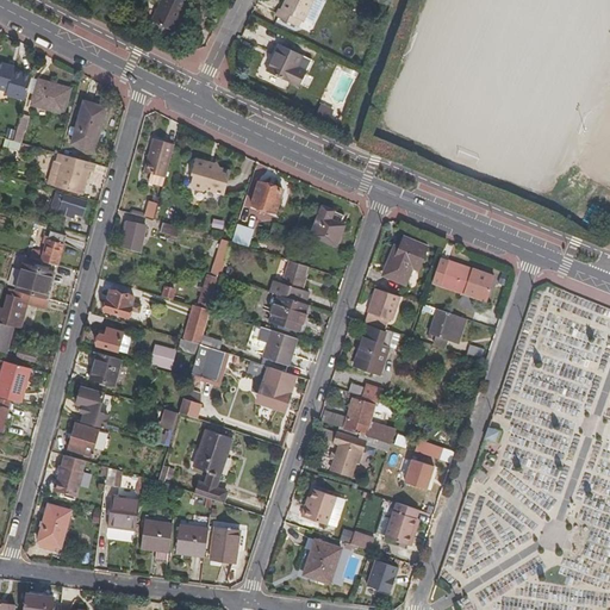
[(172,33),(186,4),(178,0),(160,0),(150,22),(172,33)]
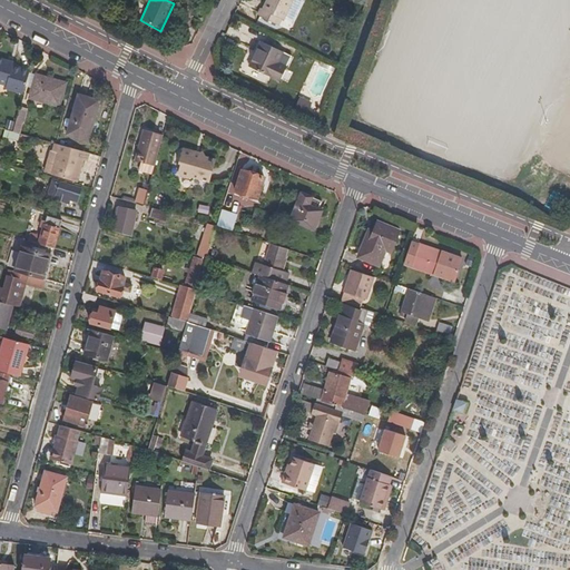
[(285,16),(293,0),(268,0),(265,6),(264,6),(259,12),(278,22),(282,16),(285,16)]
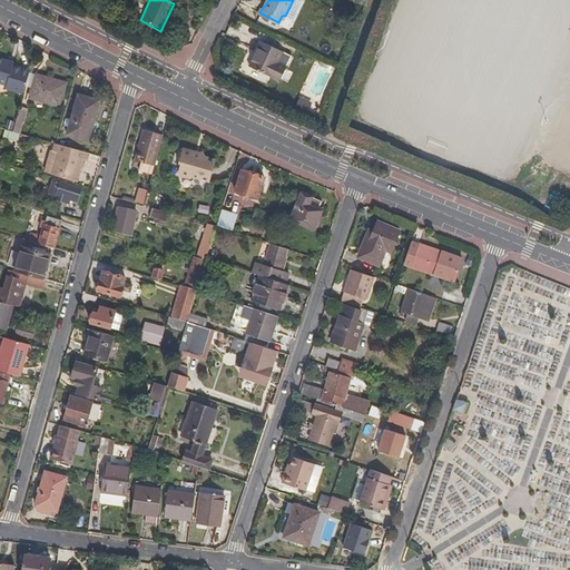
[(278,59),(284,49),(262,38),(249,64),(279,78),(286,64),(278,59)]
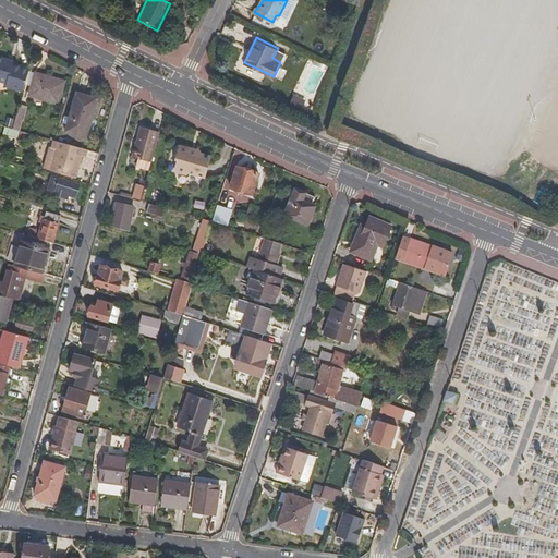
[(28,71),(29,69),(12,64),(4,62),(5,59),(0,57),(0,81),(7,83),(5,86),(23,91),(28,71)]
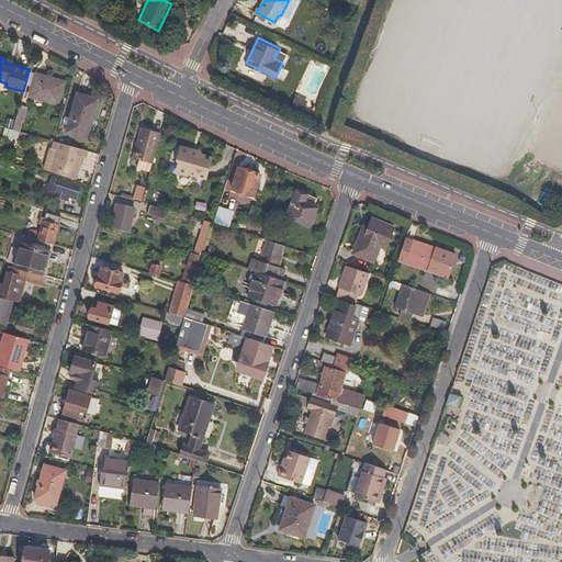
[(33,97),(40,75),(29,71),(23,91),(22,93),(33,97)]
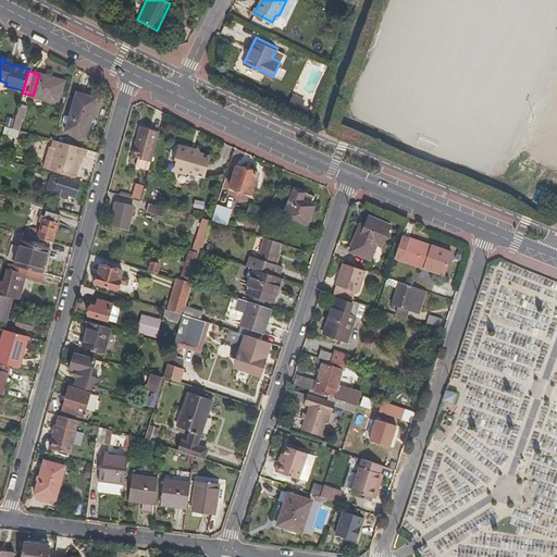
[(64,106),(71,83),(39,74),(33,96),(64,106)]
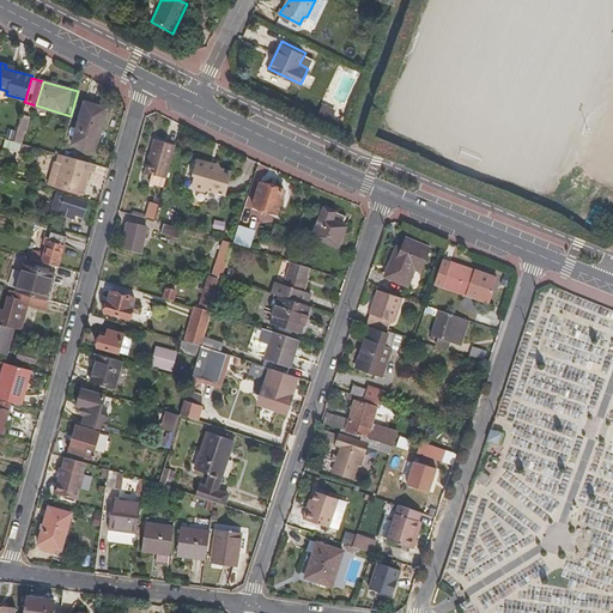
[(337,102),(323,96),(320,107),(333,113),(337,102)]
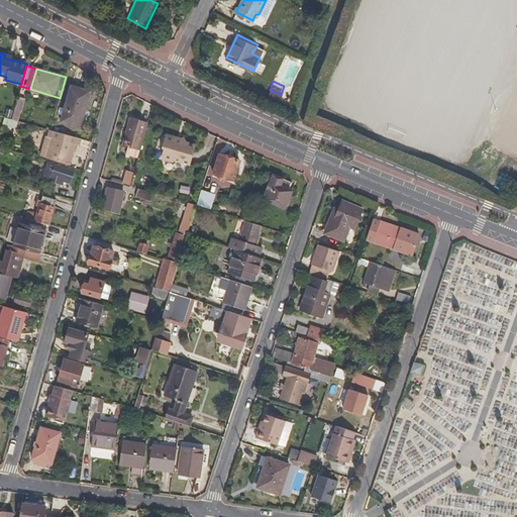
[(80,126),(90,90),(71,84),(61,120),(80,126)]
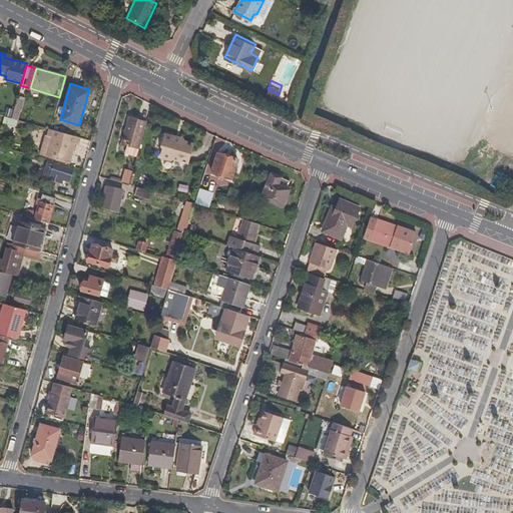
[(21,111),(25,97),(18,95),(14,109),(21,111)]
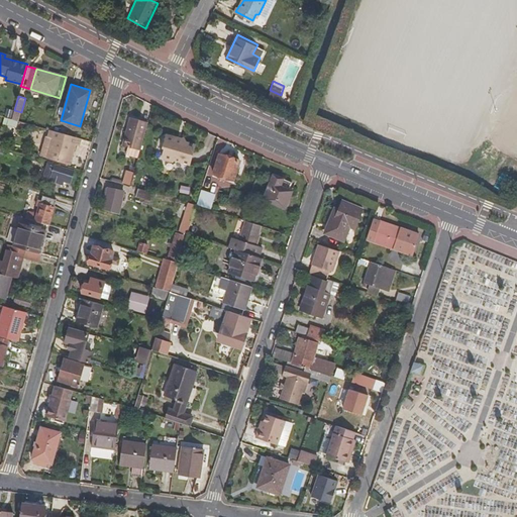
[(17,127),(18,120),(5,117),(3,124),(17,127)]
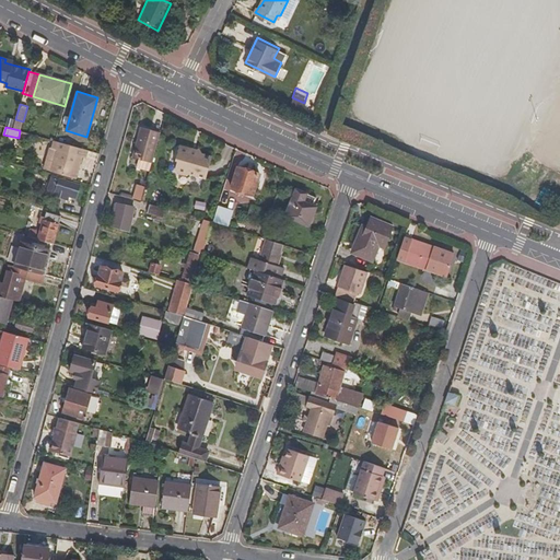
[(152,162),(161,132),(144,128),(141,142),(137,141),(132,156),(152,162)]
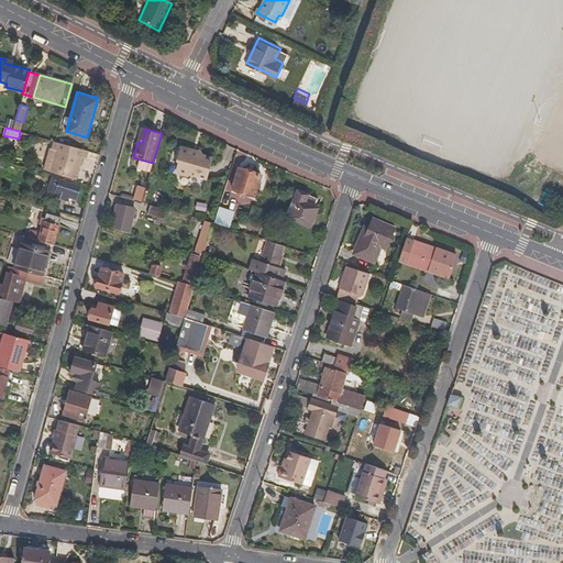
[(75,178),(80,157),(85,158),(87,151),(55,142),(53,141),(51,148),(57,151),(52,172),(75,178)]
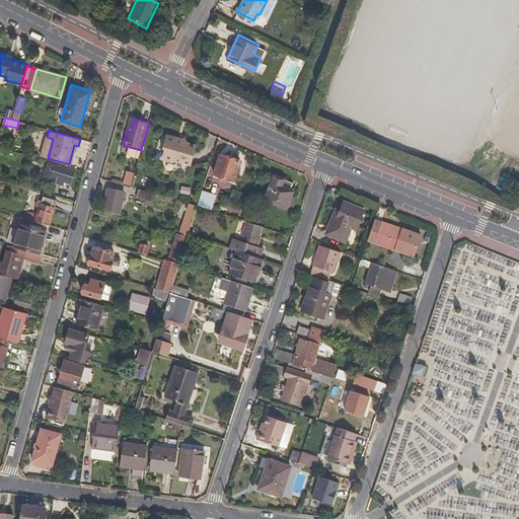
[(190,165),(196,145),(188,143),(184,138),(182,139),(166,135),(162,148),(164,149),(162,157),(164,160),(171,162),(174,160),(190,165)]
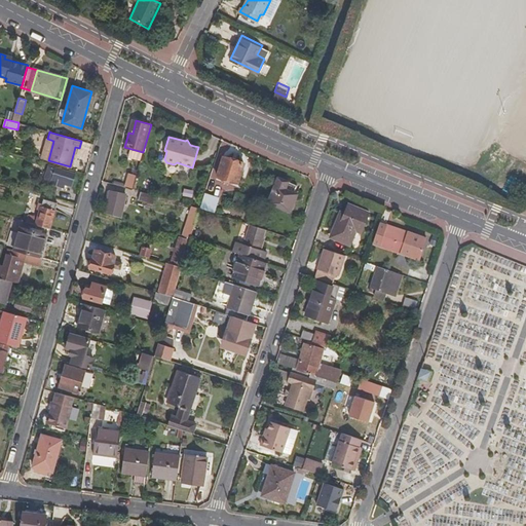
[(237,183),(243,163),(223,156),(217,177),(237,183)]
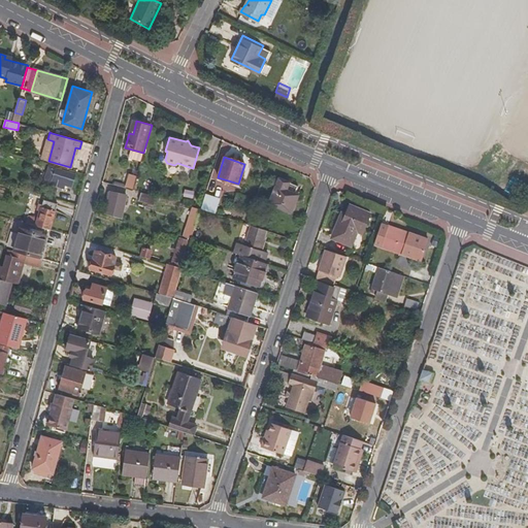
[(71,187),(75,173),(51,166),(46,183),(63,188),(64,188),(65,188),(65,185),(71,187)]
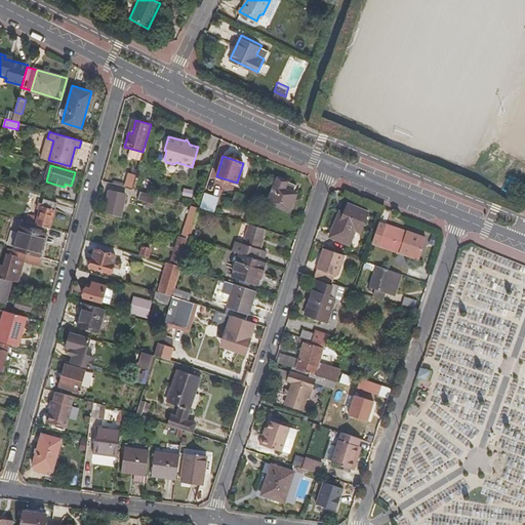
[(132,189),(136,173),(129,171),(125,184),(125,187),(132,189)]
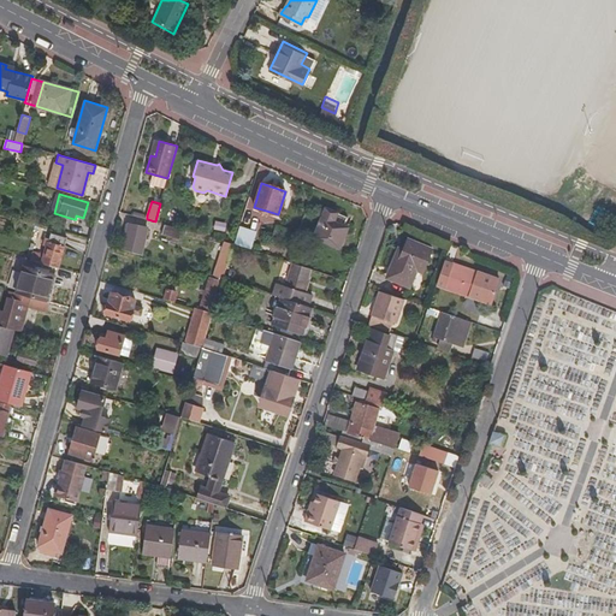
[(342,249),(348,229),(333,223),(336,214),(325,211),(314,241),(342,249)]
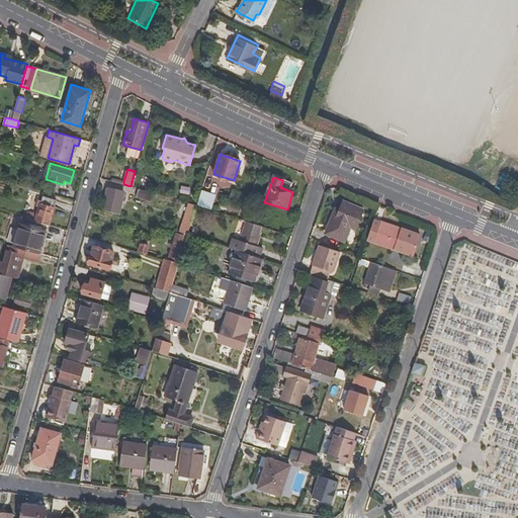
[(118,214),(124,191),(109,187),(103,209),(118,214)]
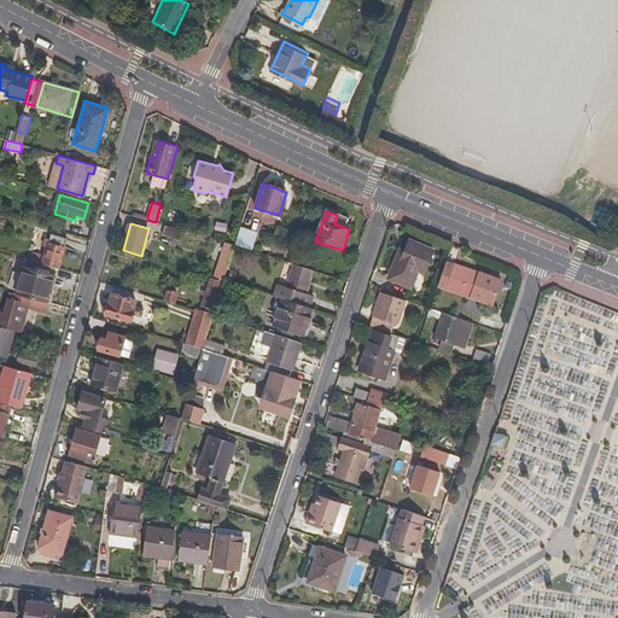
[(182,240),(185,231),(163,223),(161,233),(182,240)]
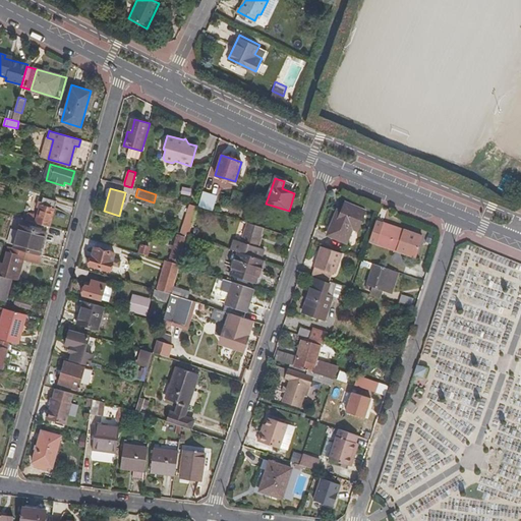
[(49,227),(57,200),(43,196),(37,216),(27,214),(25,220),(49,227)]
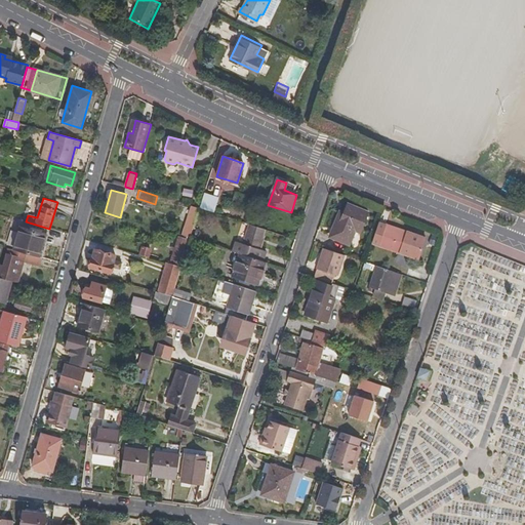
[(361,232),(368,212),(347,204),(344,213),(344,216),(338,214),(330,236),(350,244),(356,231),(361,232)]
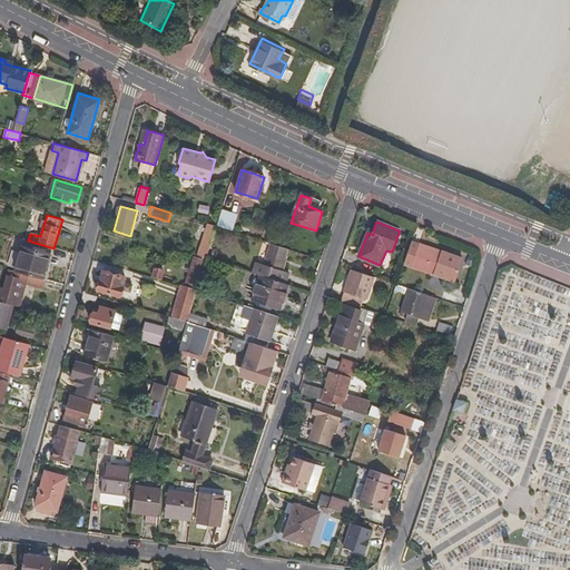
[(206,258),(210,243),(202,241),(197,255),(206,258)]
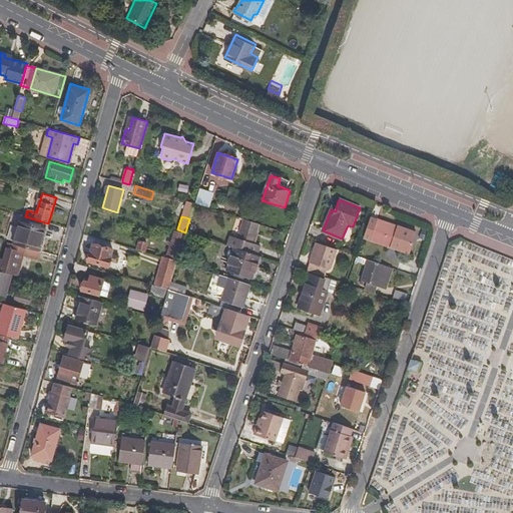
[(415,233),(395,226),(369,217),(363,237),(388,246),(408,253),(415,233)]
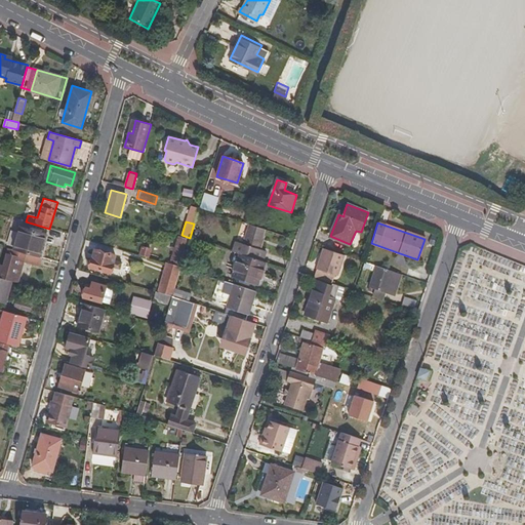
[(261,260),(265,250),(258,249),(265,229),(248,224),(242,244),(235,241),(232,251),(235,252),(240,253),(261,260)]
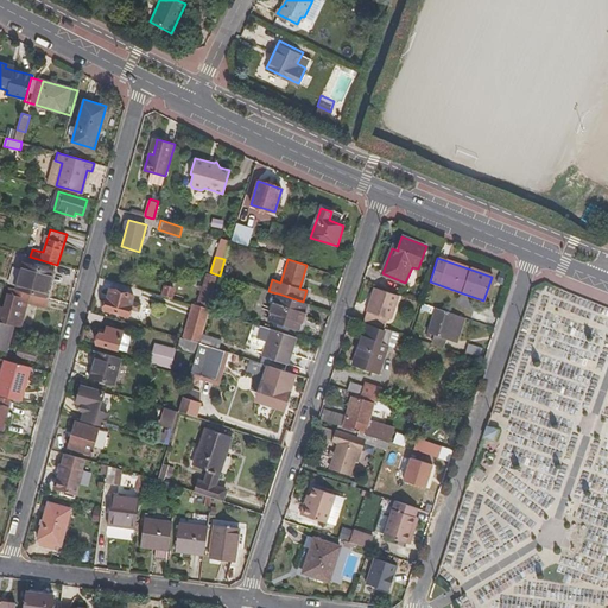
[(45,297),(52,271),(23,261),(16,289),(29,292),(45,297)]
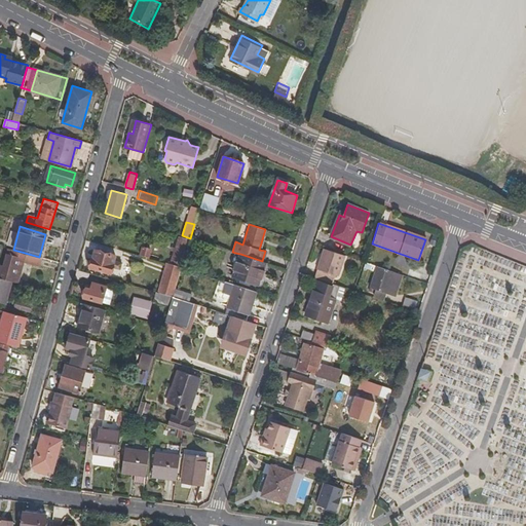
[(180,262),(187,239),(179,237),(172,260),(180,262)]
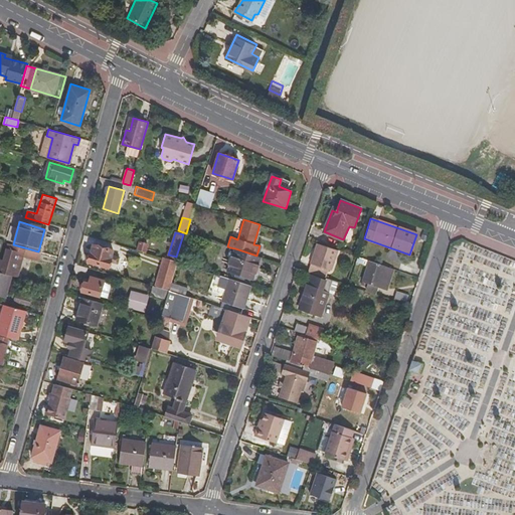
[(479,289),(480,265),(485,266),(488,259),(496,264),(499,258),(471,240),(465,251),(464,246),(456,260),(464,260),(468,273),(460,273),(459,287),(448,290),(451,302),(448,307),(446,328),(452,328),(451,342),(458,330),(462,342),(464,314),(471,312),(470,335),(486,336),(485,331),(480,328),(491,311),(493,311),(494,299),(479,289)]
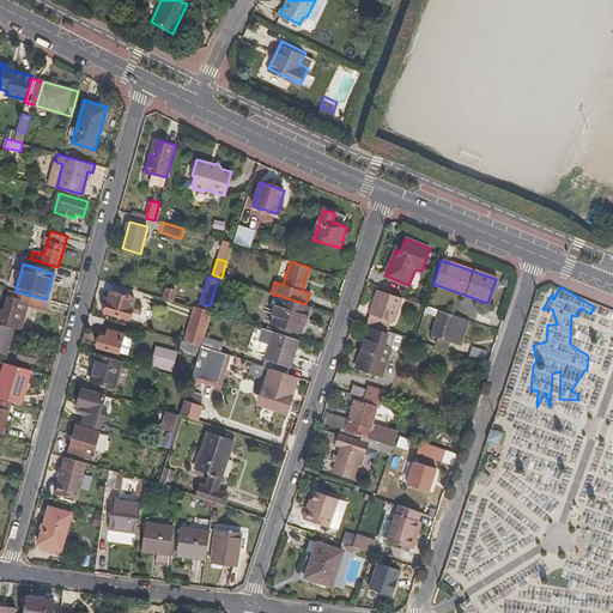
[(174,301),(177,291),(168,287),(164,298),(174,301)]
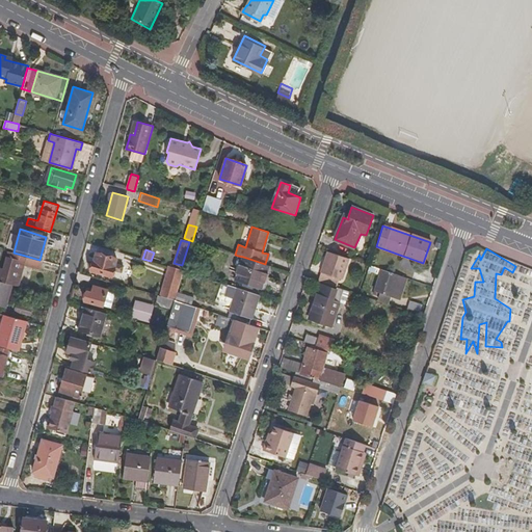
[(17,286),(25,256),(14,253),(9,251),(3,274),(0,273),(0,281),(10,284),(17,286)]
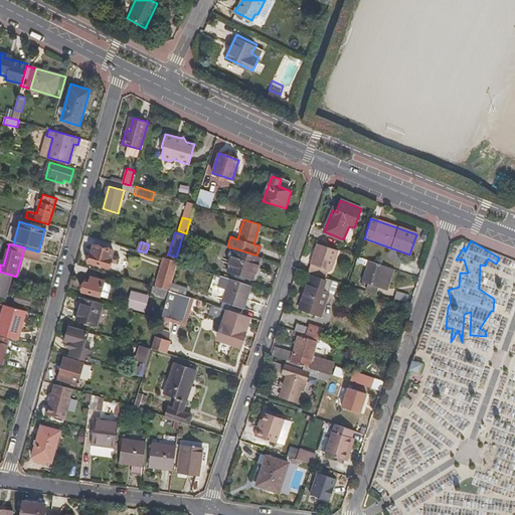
[(331,270),(337,250),(317,243),(308,272),(310,273),(326,278),(328,269),(331,270)]
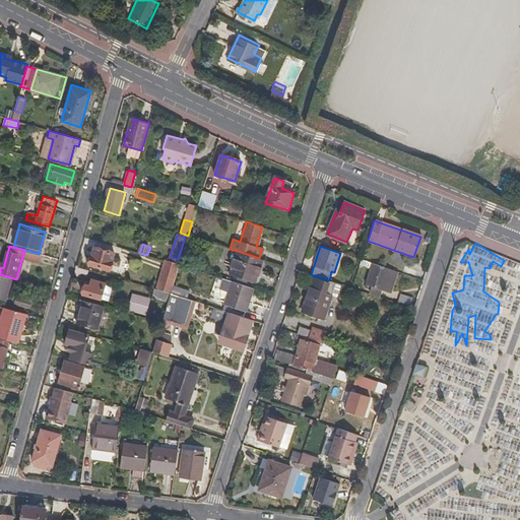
[(110,271),(116,253),(94,247),(89,265),(110,271)]
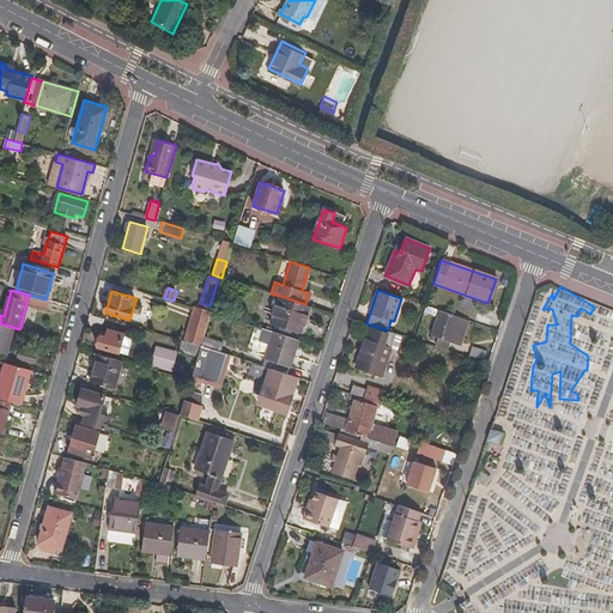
[(443,295),(434,291),(429,304),(439,308),(443,295)]
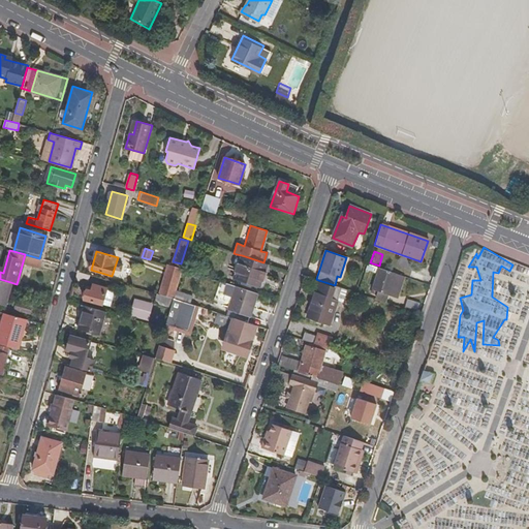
[(236,272),(242,255),(237,254),(234,263),(236,263),(232,271),(236,272)]
